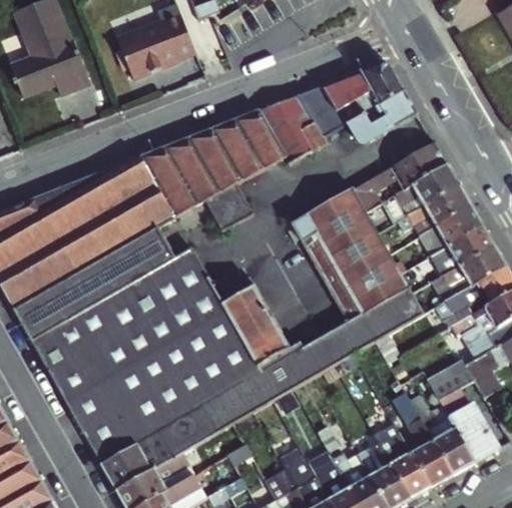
[(54,81),(57,80),(56,76),(64,74),(70,90),(90,82),(75,38),(70,39),(55,0),(36,0),(16,8),(33,56),(11,64),(22,93),(54,81)]
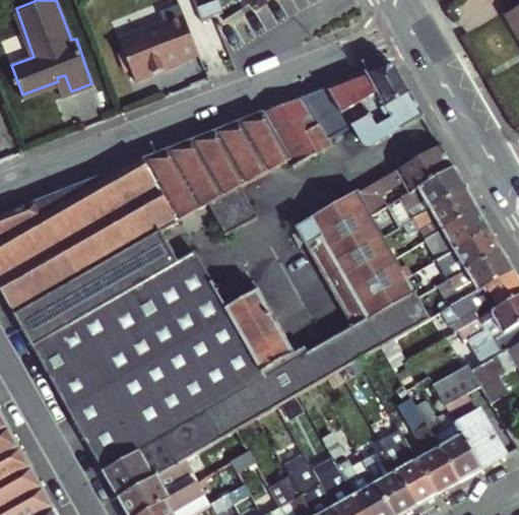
[(163,18),(116,36),(132,79),(180,61),(178,56),(196,50),(184,15),(179,3),(159,11),(163,18)]
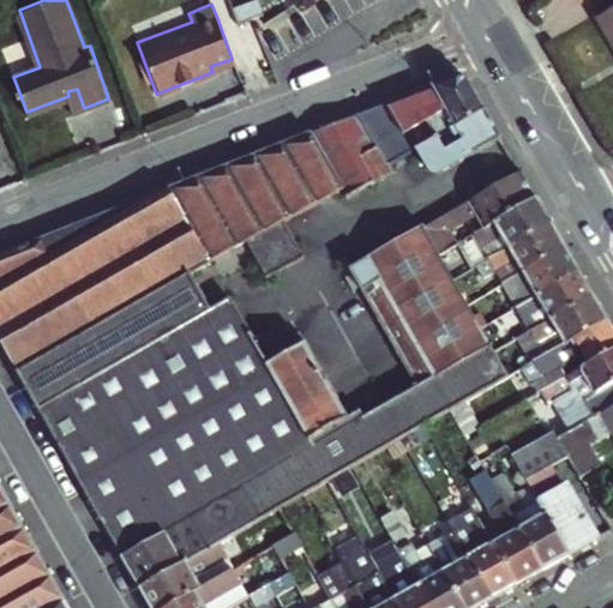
[(612,5),(599,13),(612,38),(612,5)]
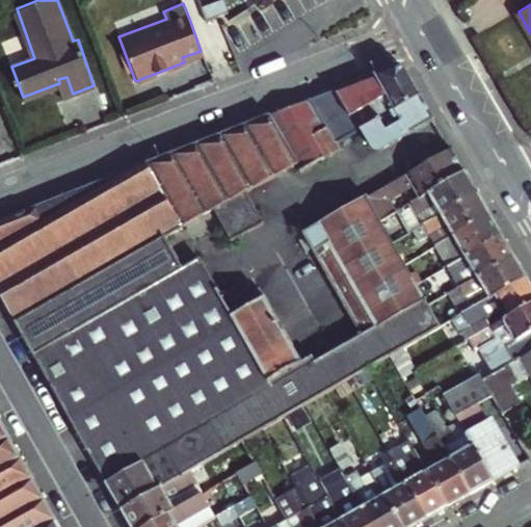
[(419,94),(403,66),(394,64),(308,98),(332,141),(356,128),(378,115),(373,108),(350,120),(347,114),(385,95),(392,108),(419,94)]
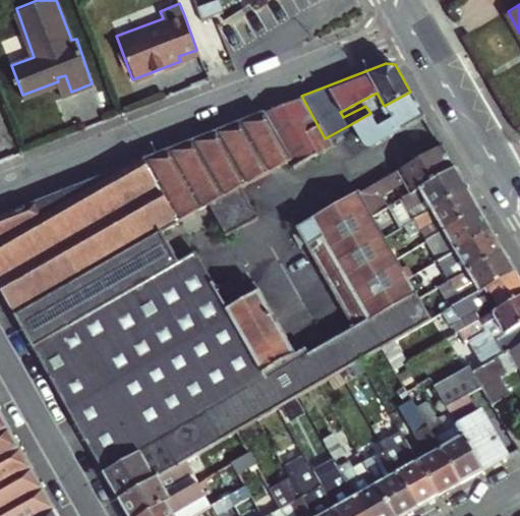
[(57,77),(58,81),(55,82),(60,96),(71,92),(65,75),(57,77)]
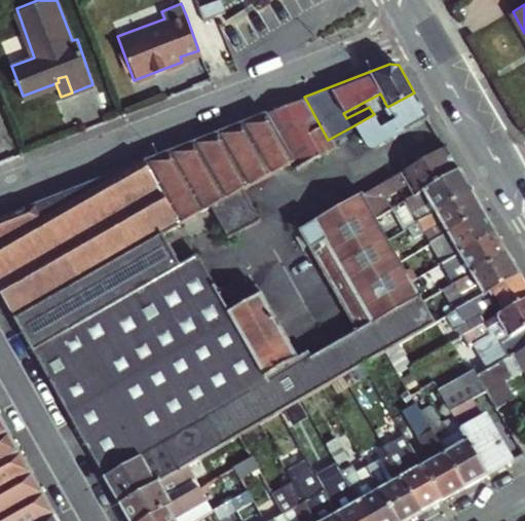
[(352,126),(364,145),(375,146),(427,115),(414,92),(387,107),(374,114),(352,126)]
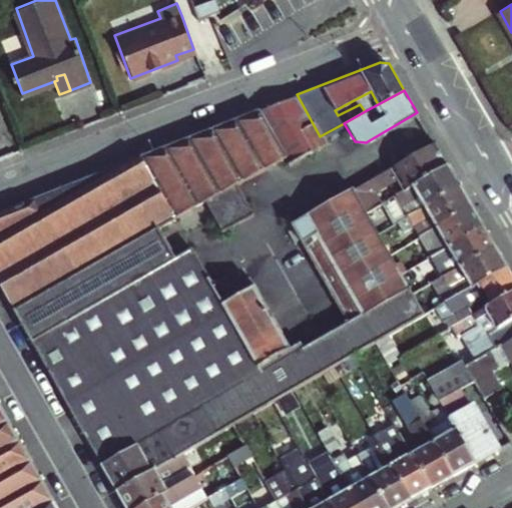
[(320,136),(297,94),(0,209),(0,280),(116,487),(183,449),(232,421),(236,418),(253,409),(274,398),(294,386),(314,375),(334,364),(354,353),(377,340),(425,313),(414,294),(408,284),(401,272),(389,251),(377,232),(371,222),(365,210),(357,198),(352,189),(291,225),(349,323),(323,339),(319,332),(307,339),(311,345),(288,359),(243,282),(223,293),(217,283),(202,290),(165,224),(184,213),(197,234),(206,229),(211,236),(242,219),(226,188),(271,162),(275,168),(317,144),(314,138),(320,136)]
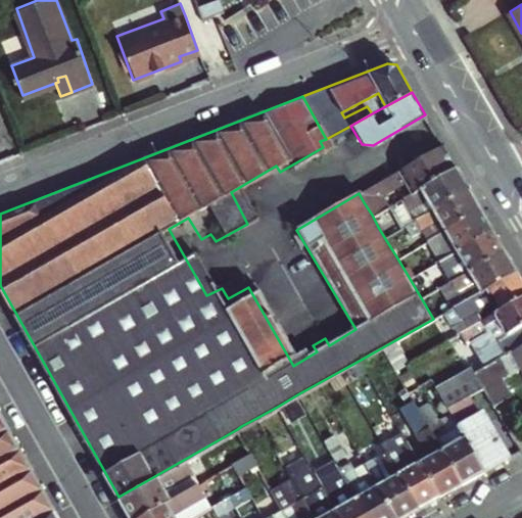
[(411,192),(456,167),(442,144),(359,193),(364,202),(392,185),(402,177),(411,192)]
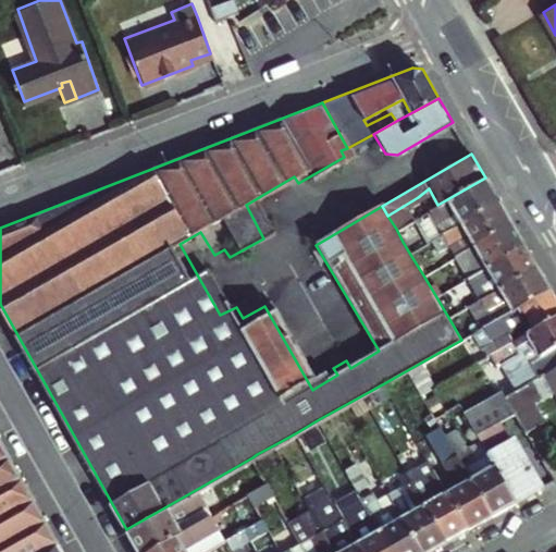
[(443,233),(498,200),(485,178),(437,205),(396,229),(403,242),(437,222),(443,233)]
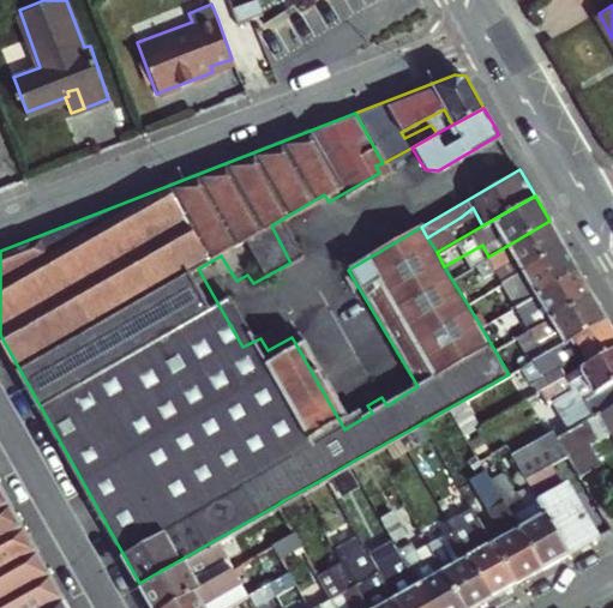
[(503,280),(564,245),(550,221),(488,257),(503,280)]
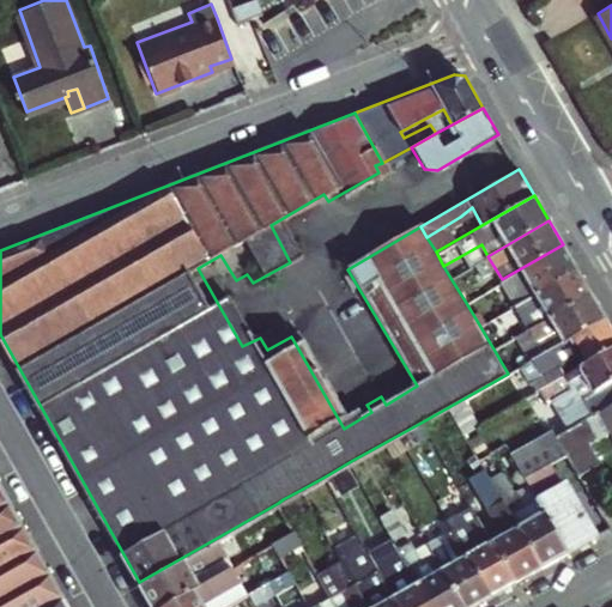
[(516,304),(577,269),(563,244),(502,279),(516,304)]
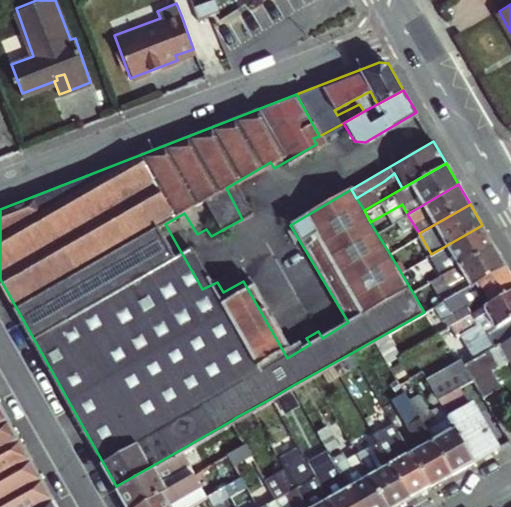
[(443,275),(493,245),(482,225),(431,254),(443,275)]
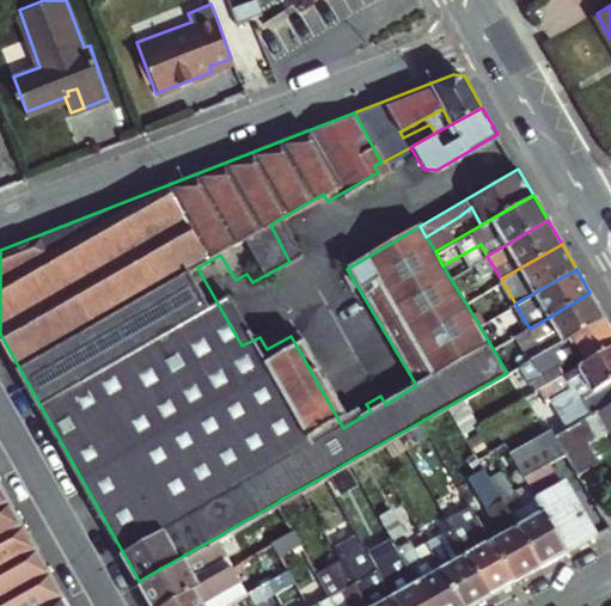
[(536,356),(604,318),(590,293),(530,329),(541,346),(532,350),(536,356)]
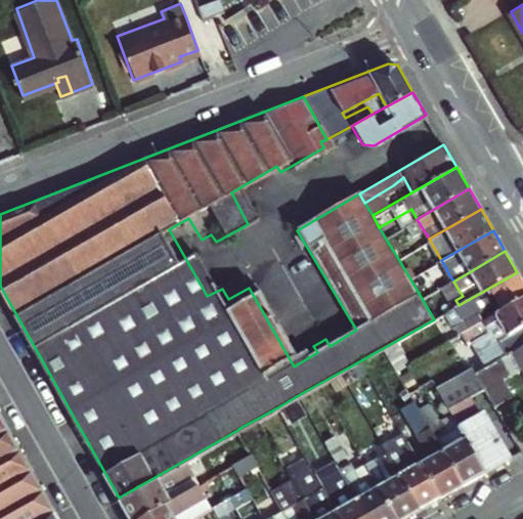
[(453,325),(477,311),(482,320),(522,297),(522,282),(517,272),(459,305),(446,312),(453,325)]
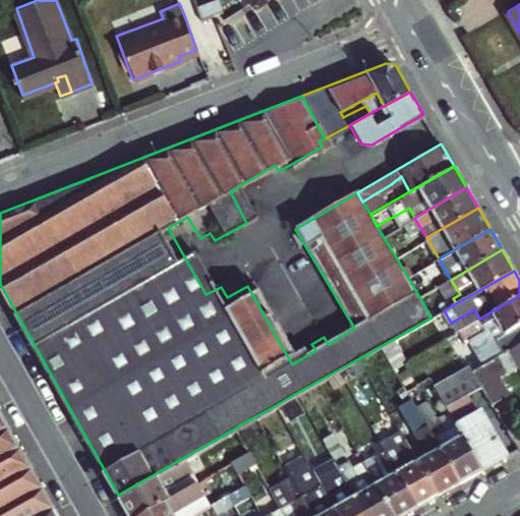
[(431,278),(414,288),(420,298),(438,288),(431,278)]
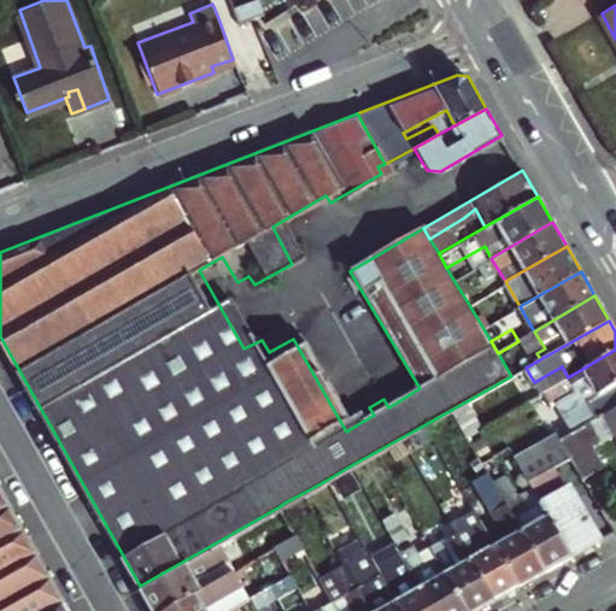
[(572,432),(581,426),(600,415),(615,404),(615,350),(568,377),(535,395),(550,423),(562,416),(572,432)]
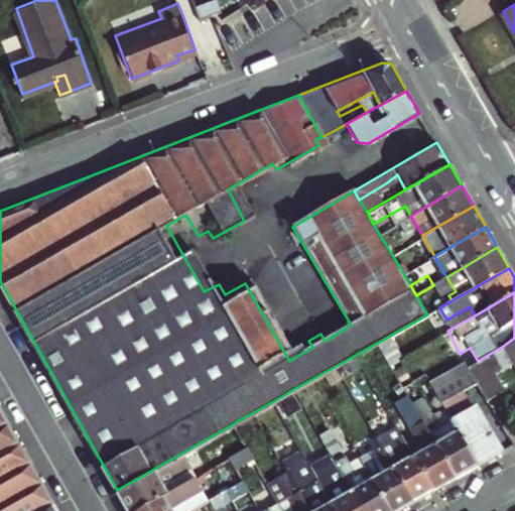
[(514,338),(502,347),(514,370),(514,338)]
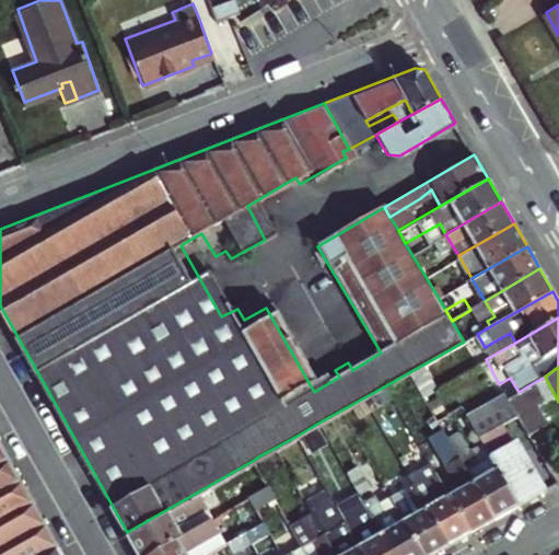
[(527,386),(519,392),(508,397),(527,431),(547,420),(527,386)]
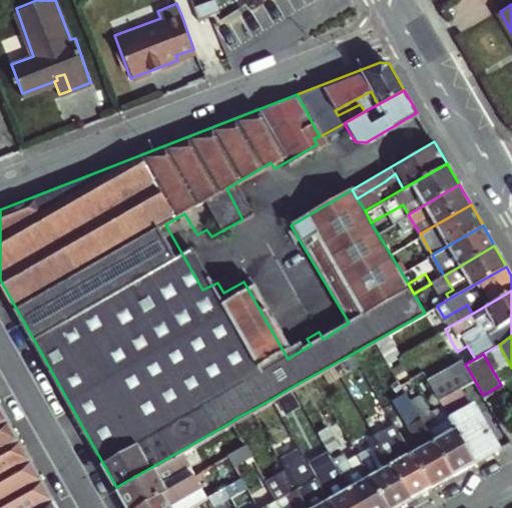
[(463,360),(428,381),(449,418),(473,461),(500,446),(475,404),(485,398),(483,395),(465,364),(463,360)]
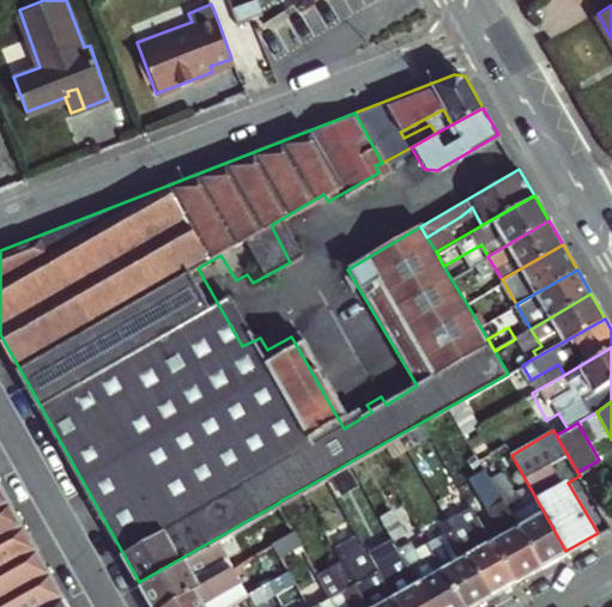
[(503,471),(490,478),(501,497),(540,565),(565,551),(537,499),(525,508),(503,471)]
